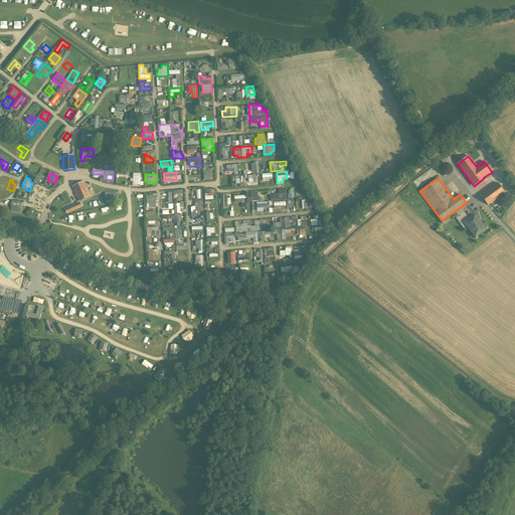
[(83,181),(72,186),(79,201),(91,196),(83,181)]
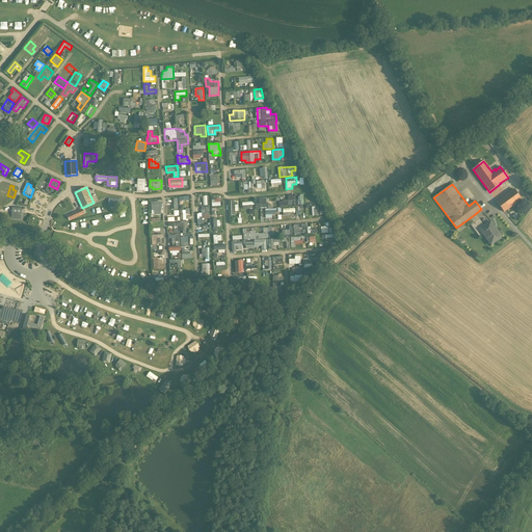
[(49,201),(51,195),(48,194),(50,190),(47,189),(46,191),(38,189),(36,196),(49,201)]
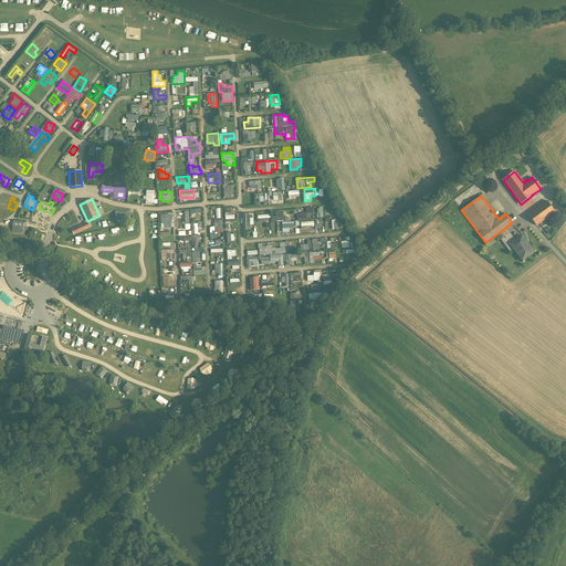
[(547,201),(528,215),(536,226),(555,212),(547,201)]
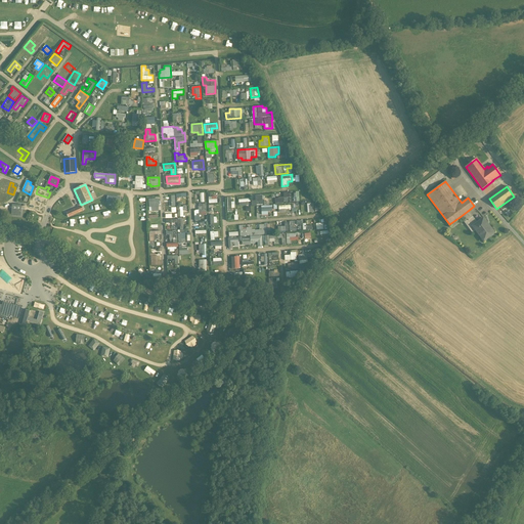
[(275,198),(275,203),(291,202),(291,191),(284,191),(284,197),(278,197),(278,193),(272,193),(272,198),(275,198)]
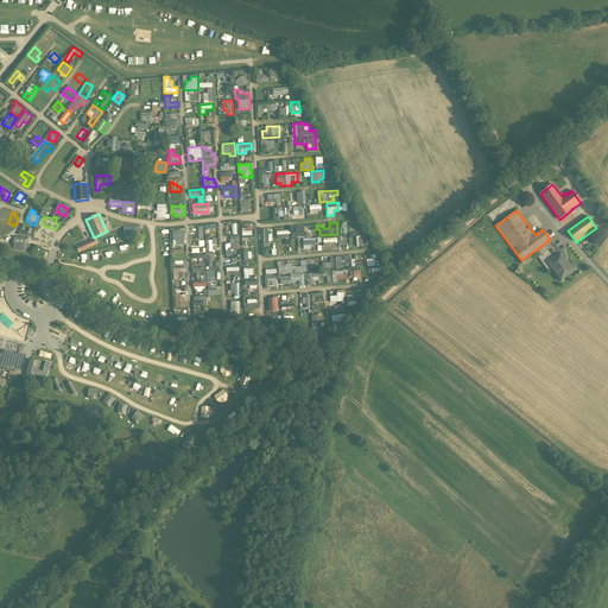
[(292,233),(292,239),(305,238),(305,226),(296,226),(297,233),(292,233)]
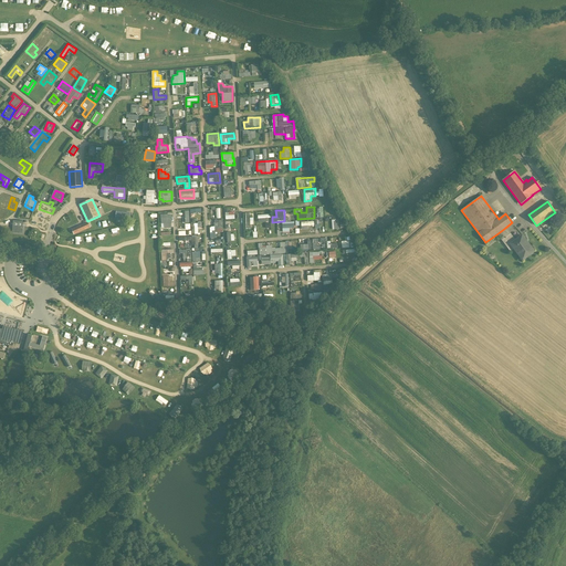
[(160,215),(161,228),(171,228),(171,213),(160,215)]
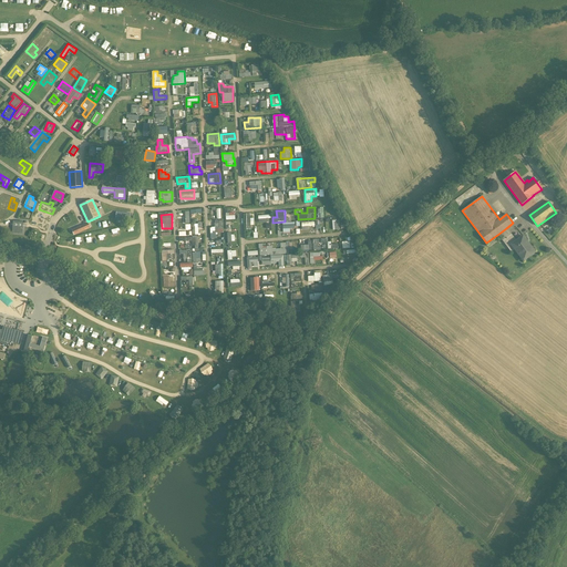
[(23,222),(14,220),(13,220),(12,224),(12,229),(16,229),(16,233),(19,233),(19,229),(22,229),(23,222)]
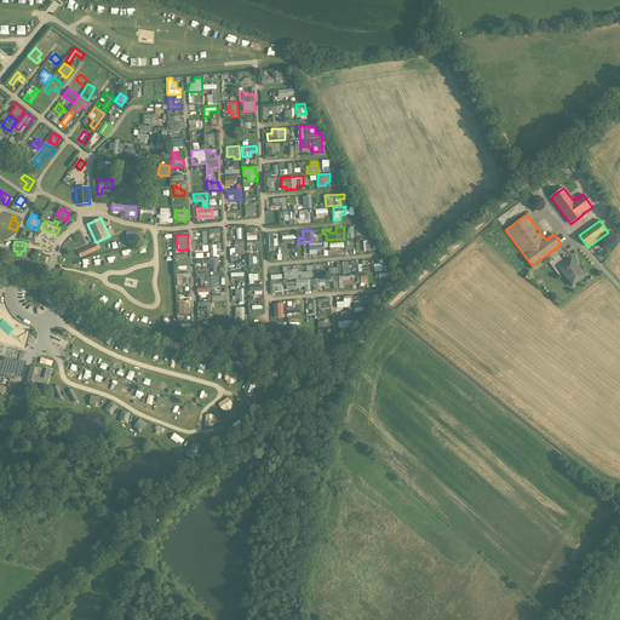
[(235,248),(230,248),(230,260),(236,260),(236,254),(245,254),(245,241),(235,241),(235,248)]
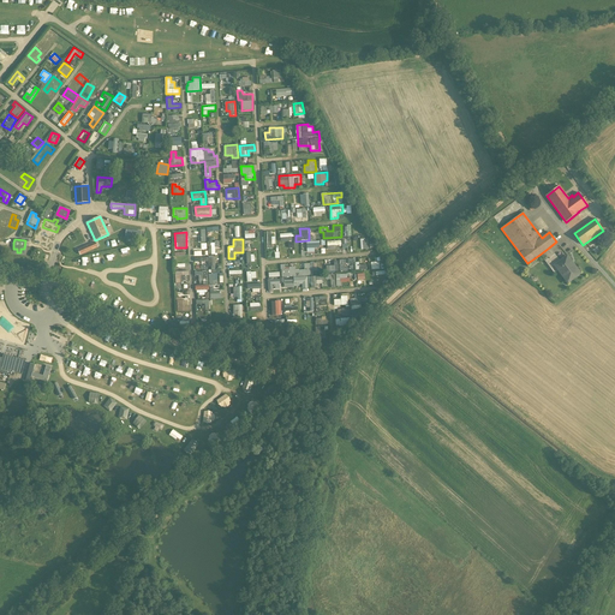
[(244,240),(246,268),(256,267),(256,263),(250,263),(249,244),(258,243),(258,239),(244,240)]
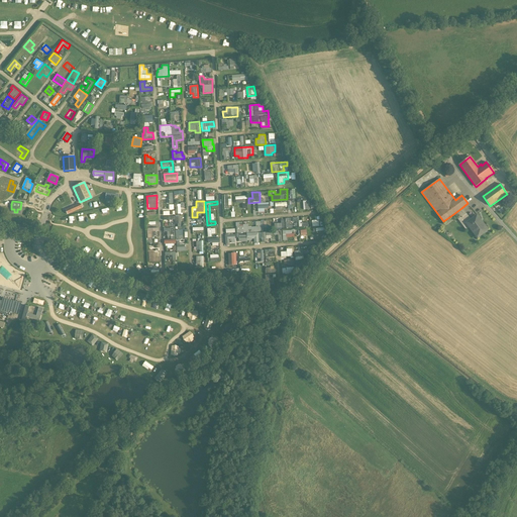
[(66,210),(68,214),(83,208),(81,203),(66,210)]
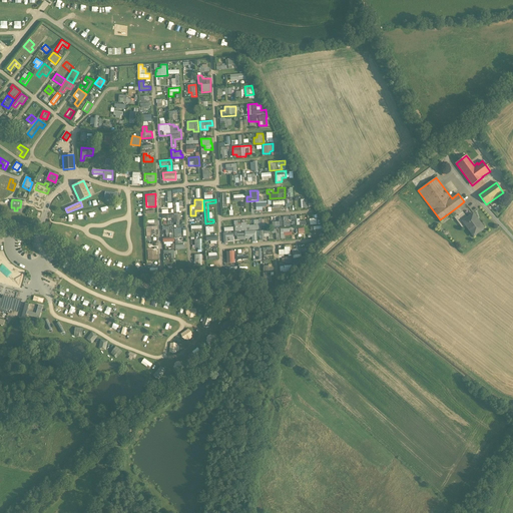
[(174,211),(179,211),(179,204),(176,204),(175,201),(162,202),(162,209),(168,209),(168,206),(174,205),(174,211)]
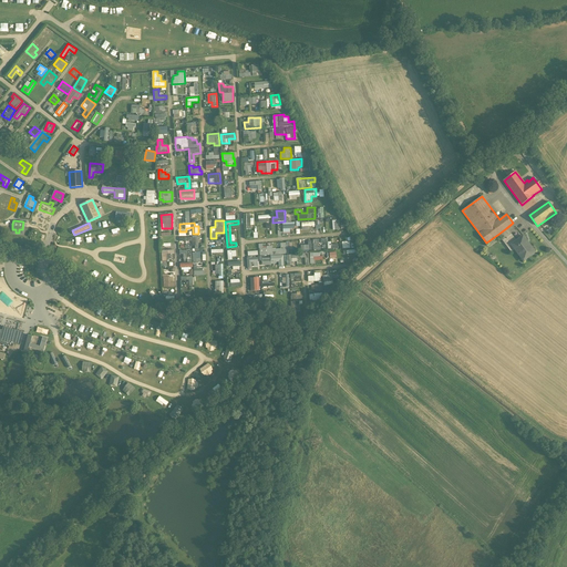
[(506,228),(497,235),(503,241),(512,235),(506,228)]
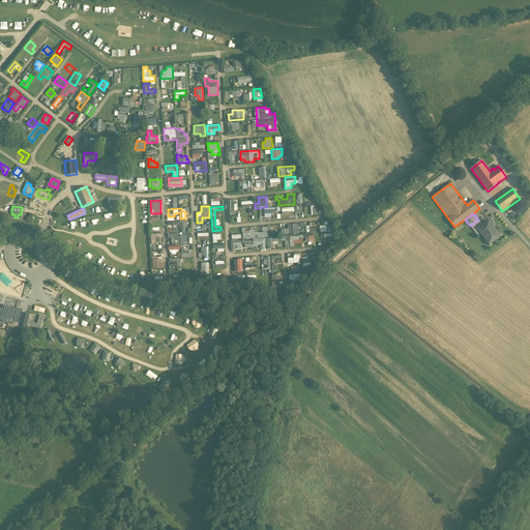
[(482,226),(478,219),(470,226),(474,232),(478,229),(481,233),(482,232),(487,237),(486,238),(489,243),(499,236),(489,221),(482,226)]
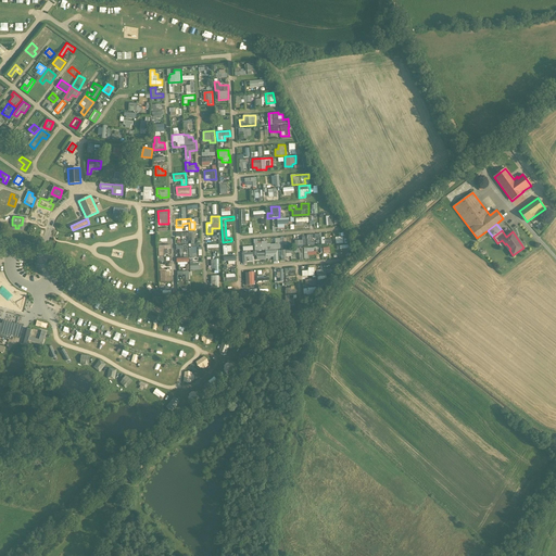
[(306,245),(305,236),(302,237),(302,240),(295,240),(295,247),(306,245)]
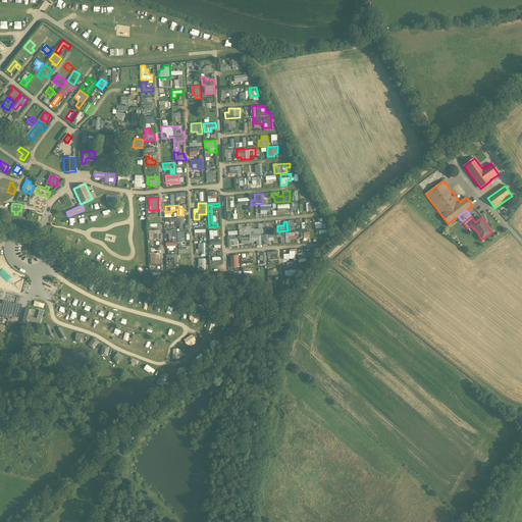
[(240,235),(264,233),(263,223),(258,223),(259,228),(251,228),(251,225),(243,226),(242,224),(239,224),(240,235)]
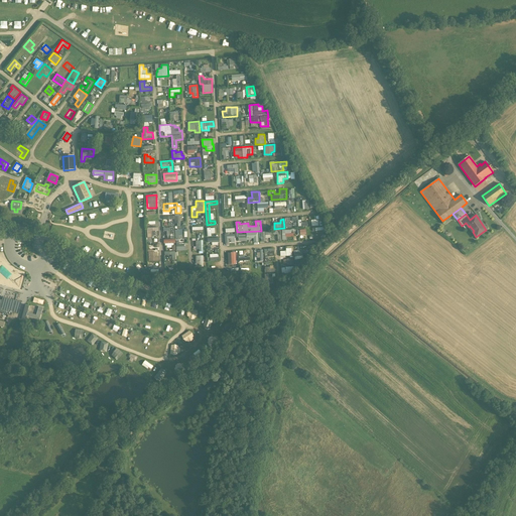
[(151,231),(158,231),(158,227),(147,228),(148,244),(152,244),(151,231)]
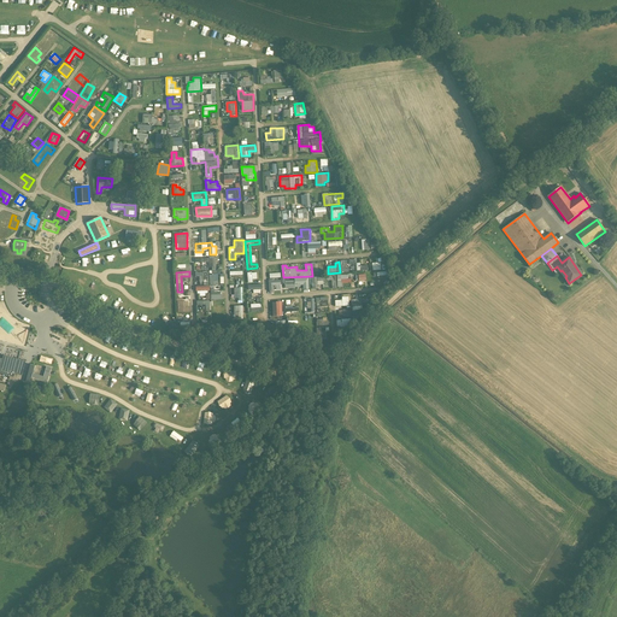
[(199,281),(204,281),(204,285),(209,285),(209,271),(195,271),(195,276),(200,277),(199,281)]
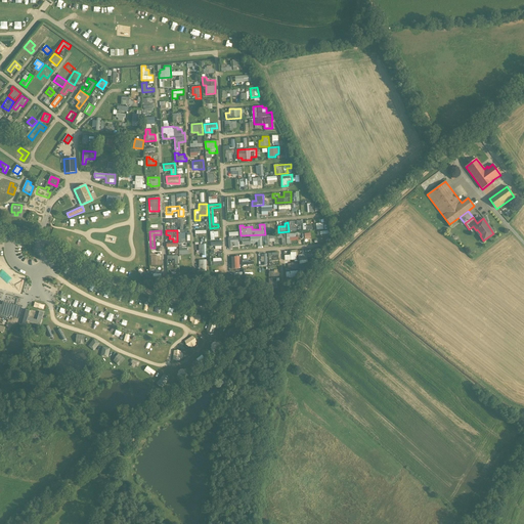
[(179,243),(186,242),(184,232),(177,233),(179,243)]
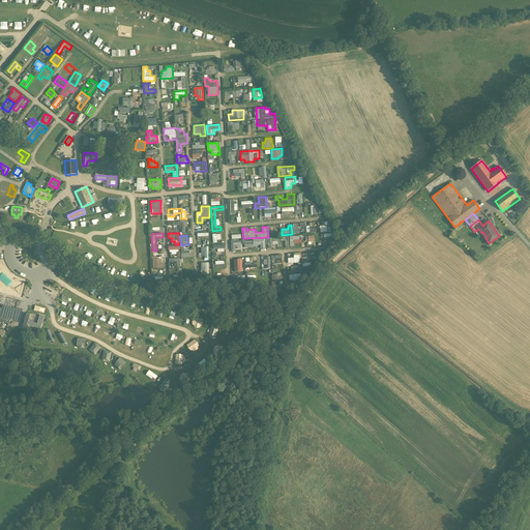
[(300,236),(290,236),(290,246),(294,246),(294,242),(300,242),(300,236)]
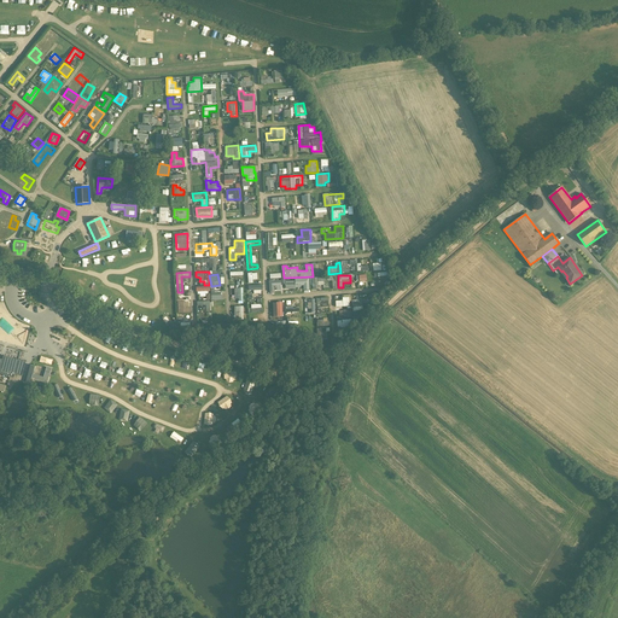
[(337,290),(337,277),(312,278),(313,290),(319,290),(319,285),(325,285),(324,281),(333,280),(333,290),(337,290)]
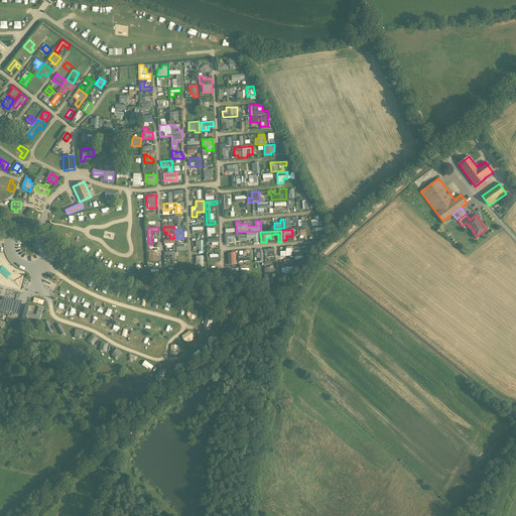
[(258,242),(258,232),(235,233),(235,237),(239,237),(239,241),(253,240),(254,242),(258,242)]
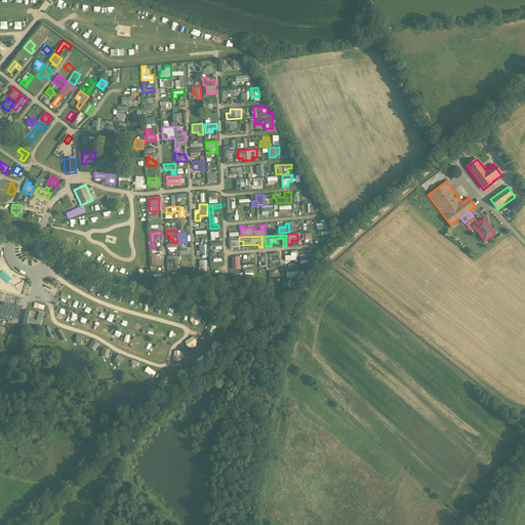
[(239,247),(239,238),(234,238),(234,237),(229,238),(229,247),(239,247)]
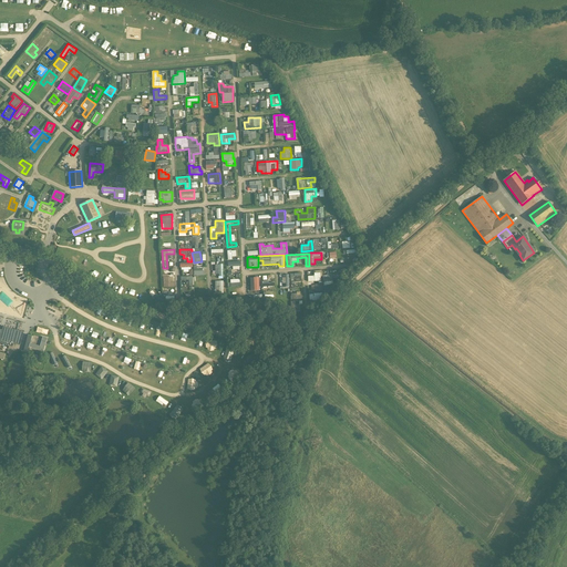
[(308,281),(322,281),(321,270),(315,271),(315,276),(308,276),(308,281)]
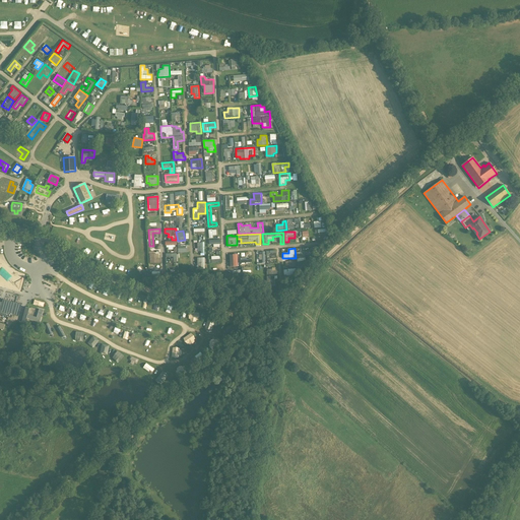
[(154,254),(154,251),(149,251),(149,263),(160,263),(159,254),(154,254)]
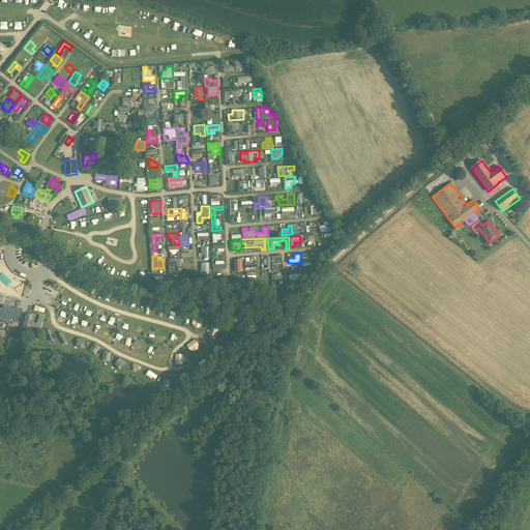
[(272,264),(283,263),(282,256),(271,256),(272,264)]
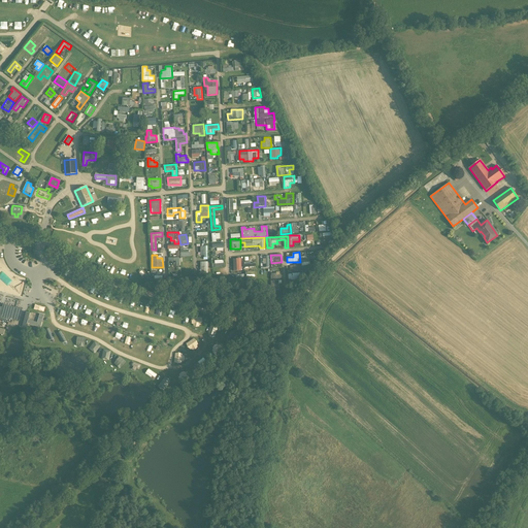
[(309,256),(301,256),(302,265),(310,265),(309,256)]
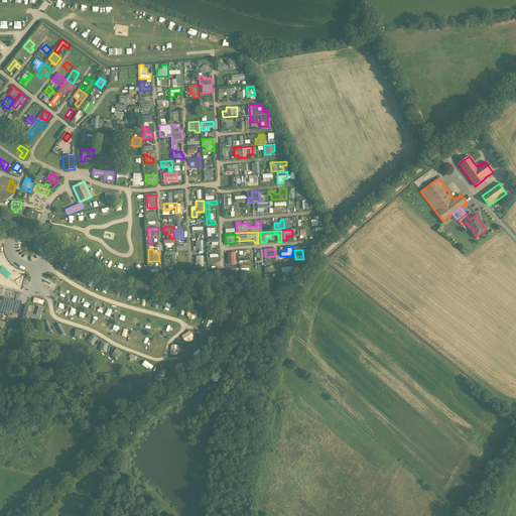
[(175,251),(164,252),(164,255),(168,254),(168,260),(176,259),(175,251)]
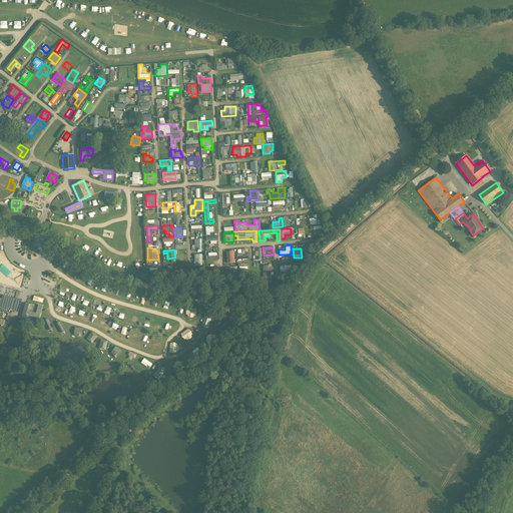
[(237,267),(233,267),(233,271),(243,271),(243,260),(237,260),(237,267)]
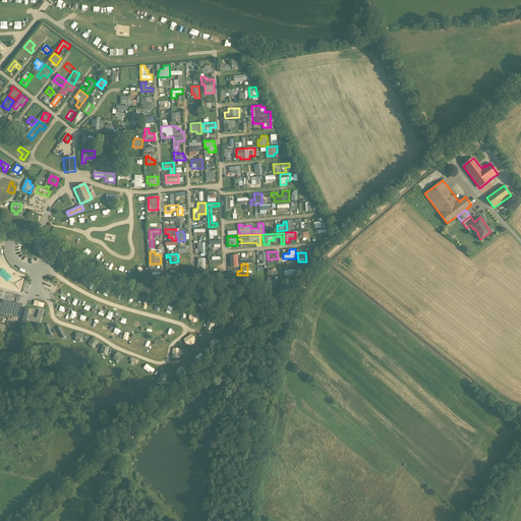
[(272,279),(272,277),(267,277),(268,287),(276,286),(275,279),(272,279)]
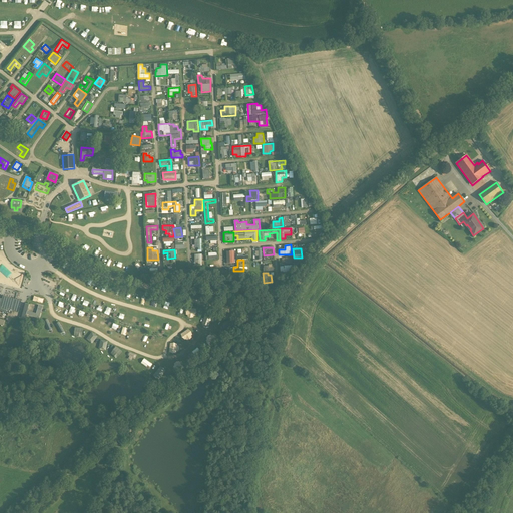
[(0,310),(11,314),(12,312),(17,314),(21,302),(15,301),(15,299),(3,296),(2,299),(0,298),(0,310)]
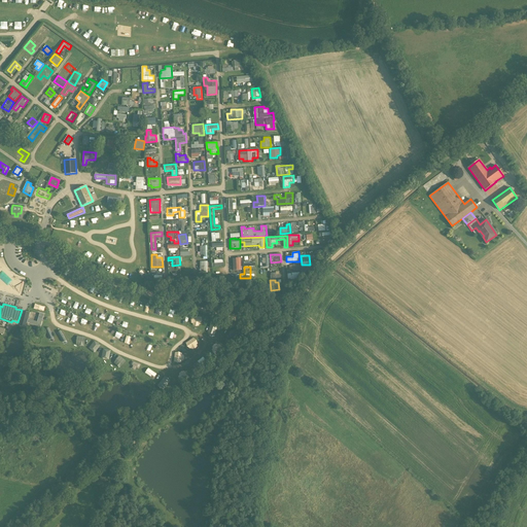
[(28,319),(27,323),(40,327),(43,314),(39,313),(37,322),(28,319)]
